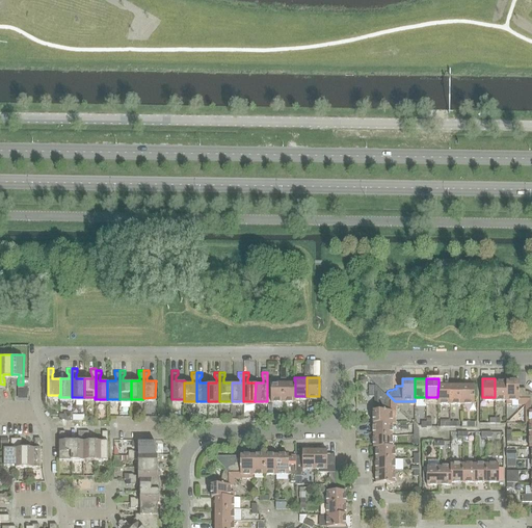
[(495,397),(506,397),(506,378),(495,378),(495,397)]
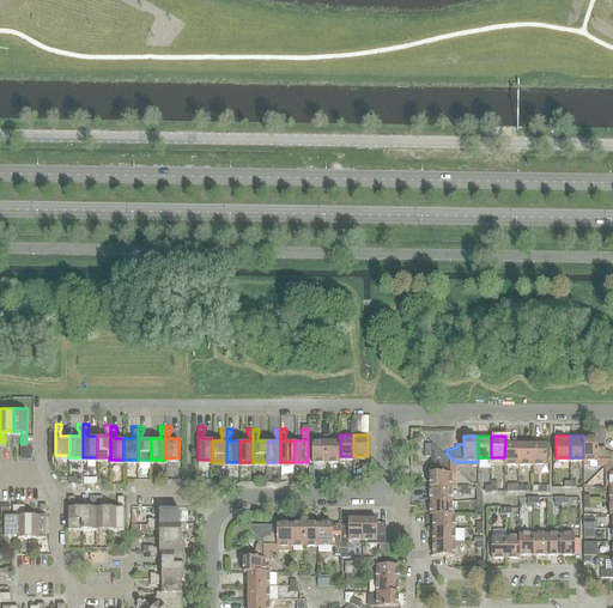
[(605,443),(599,443),(598,443),(598,436),(583,436),(583,457),(583,462),(590,462),(590,457),(598,457),(598,462),(606,462),(612,454),(612,449),(612,450),(612,449),(611,449),(610,449),(608,448),(607,448),(605,448),(605,443)]
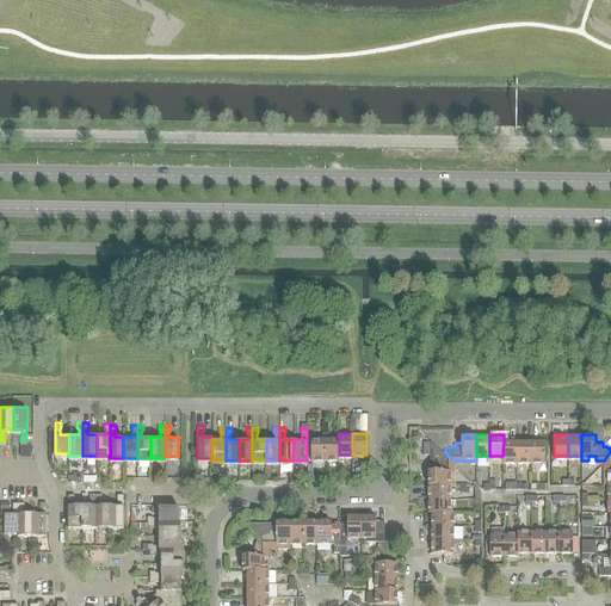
[(312,437),(312,458),(325,458),(325,437),(312,437)]
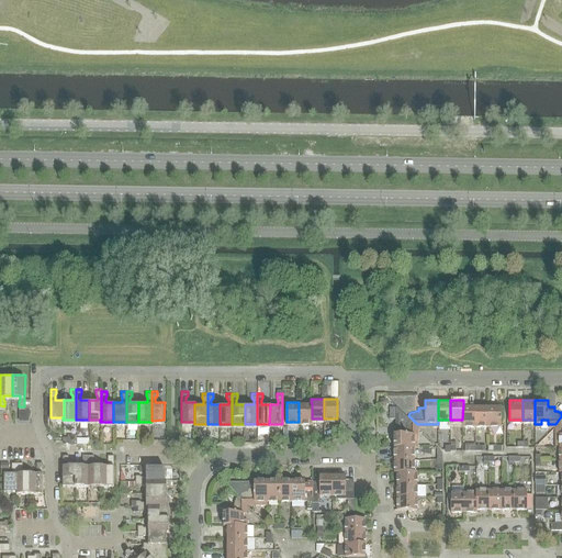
[(312,402),(311,402),(299,402),(299,422),(312,422),(312,419),(312,402)]
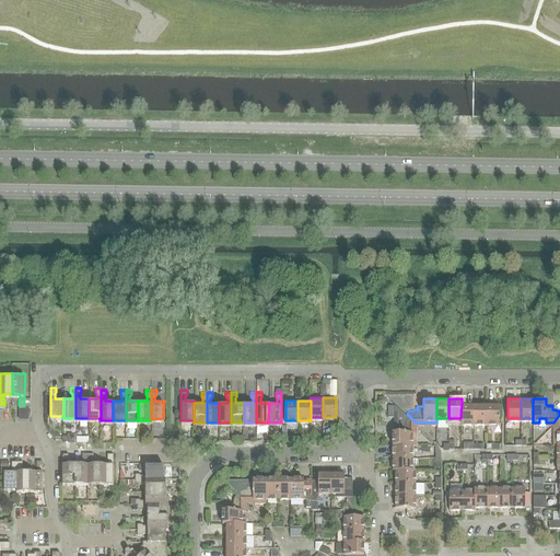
[(407,414),(395,402),(394,414),(394,424),(394,430),(393,429),(393,442),(412,442),(412,443),(417,443),(416,437),(416,430),(416,423),(407,414)]
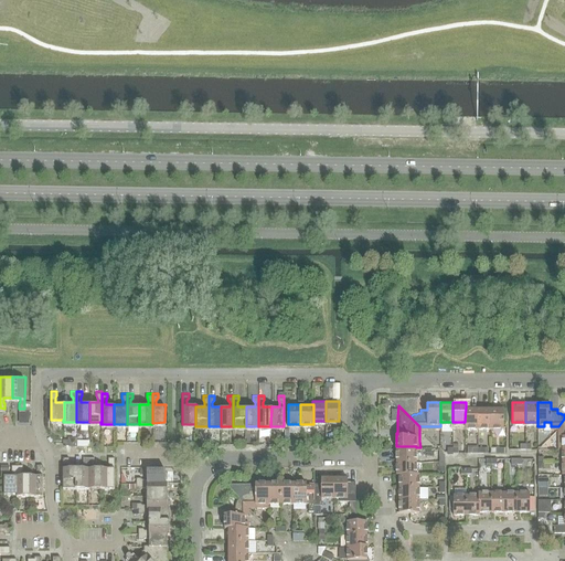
[(465,426),(478,426),(478,406),(466,406),(465,422),(465,426)]
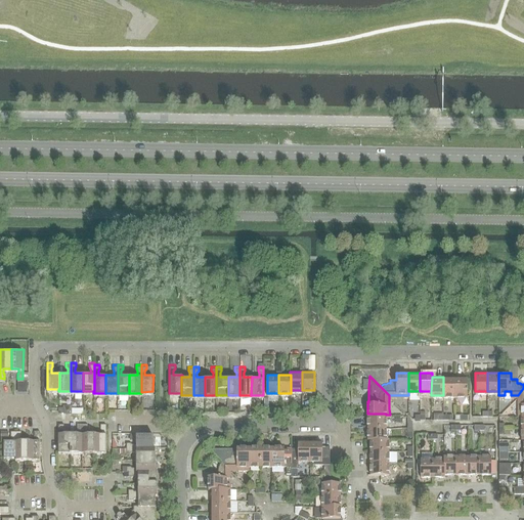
[(443,395),(454,395),(454,377),(443,377),(443,395)]
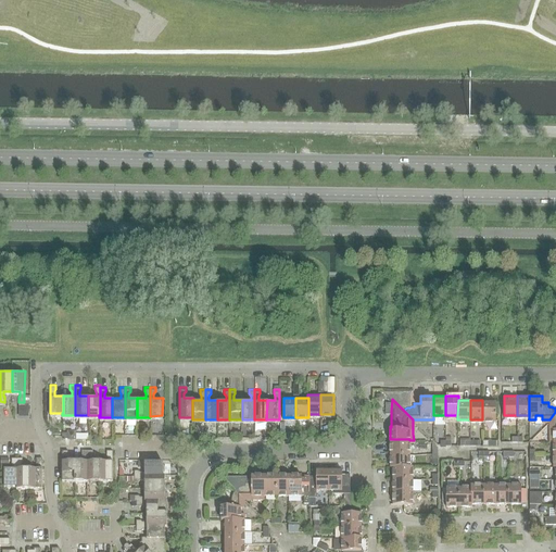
[(495,400),(482,400),(482,419),(495,419),(495,400)]
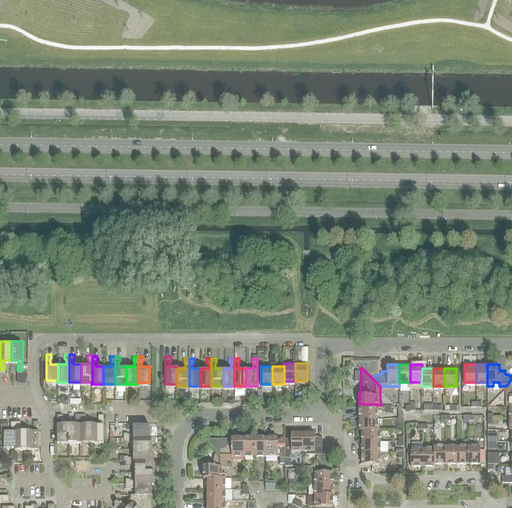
[(359,404),(359,416),(377,416),(377,405),(377,404),(359,404)]
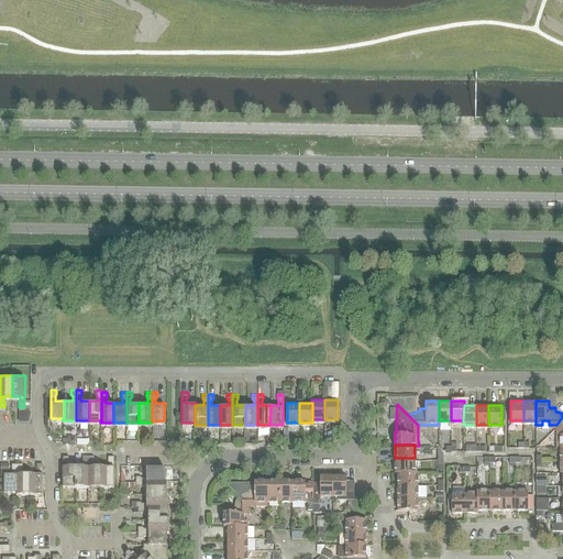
[(76,484),(76,464),(67,464),(67,460),(68,458),(68,453),(63,453),(63,484),(76,484)]
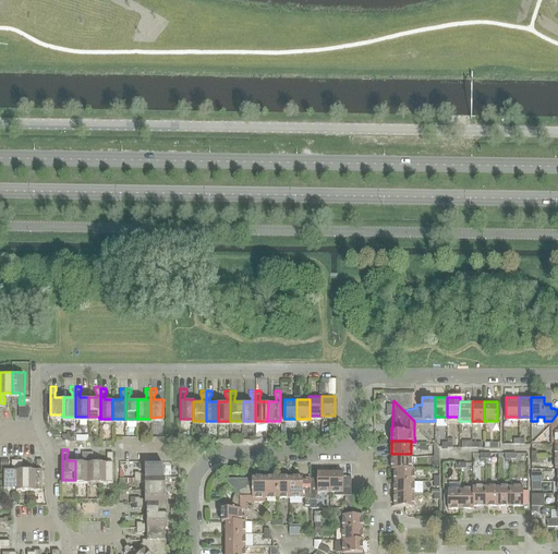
[(75,460),(75,480),(87,480),(87,449),(82,449),(82,454),(84,456),(84,460),(75,460)]
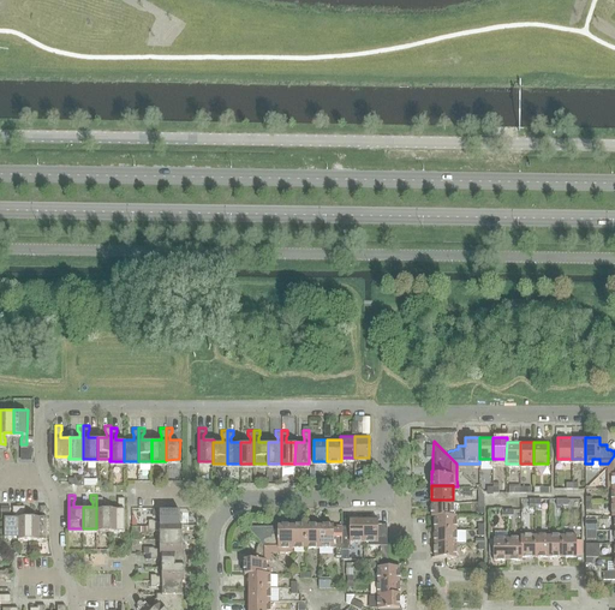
[(96,495),(96,528),(111,528),(111,507),(101,507),(101,502),(102,500),(102,495),(96,495)]
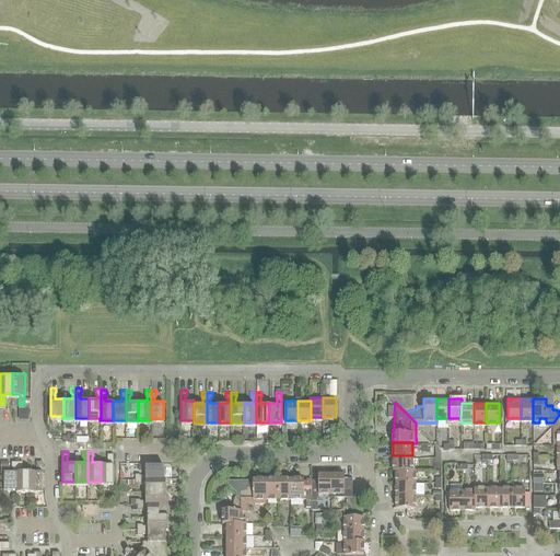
[(101,462),(101,482),(113,482),(113,451),(107,451),(107,455),(108,458),(108,462),(101,462)]
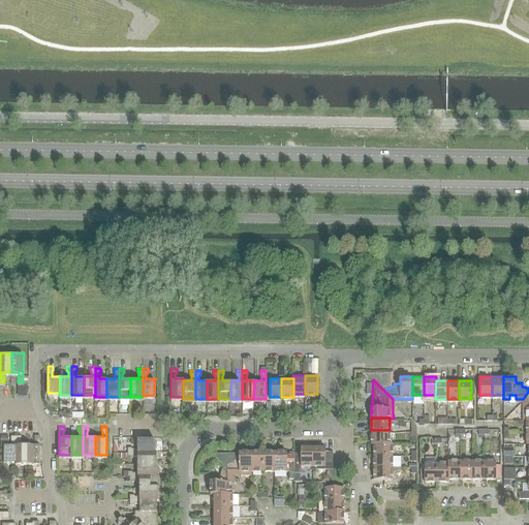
[(371,441),(374,441),(390,441),(390,430),(371,430),(371,441)]
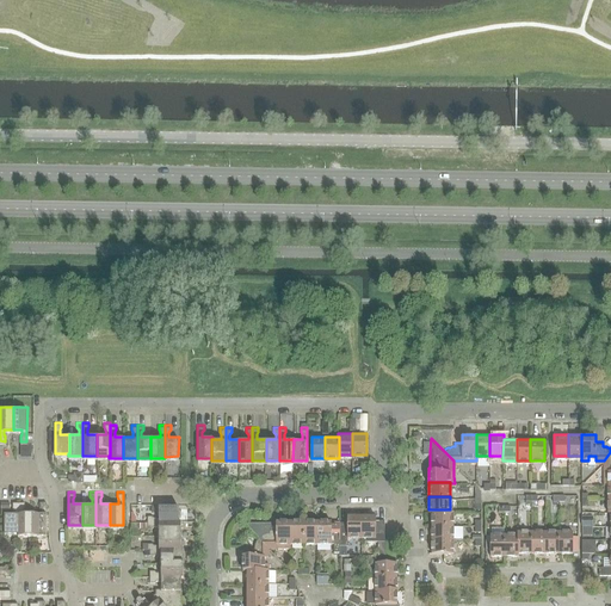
[(18,531),(18,500),(12,500),(12,505),(14,507),(14,512),(4,512),(4,531),(18,531)]
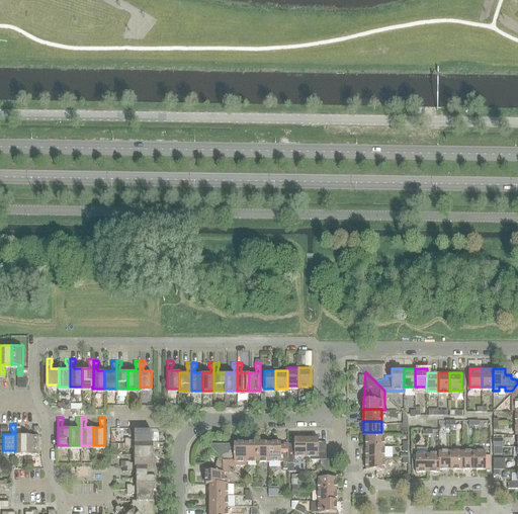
[(27,452),(27,434),(19,434),(19,430),(20,428),(20,424),(15,424),(15,450),(15,452),(27,452)]
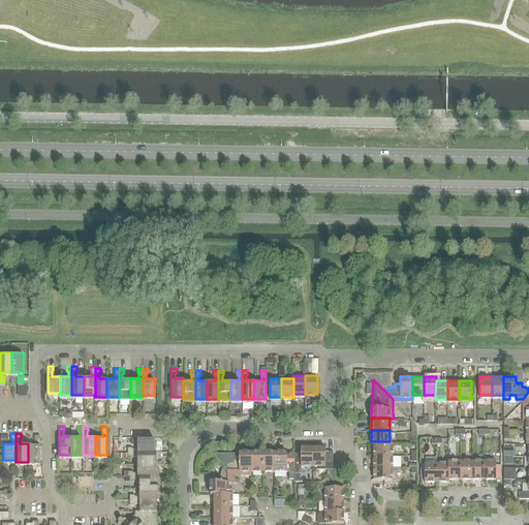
[(28,443),(28,462),(40,462),(40,433),(34,433),(34,437),(36,439),(36,443),(28,443)]
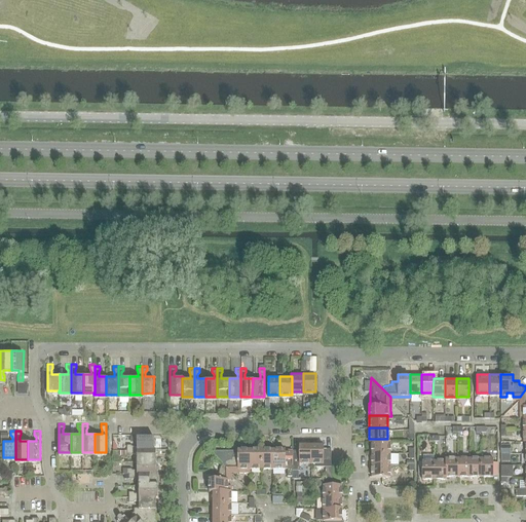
[(154,447),(154,435),(137,435),(137,444),(133,444),(132,442),(126,442),(126,447),(154,447)]
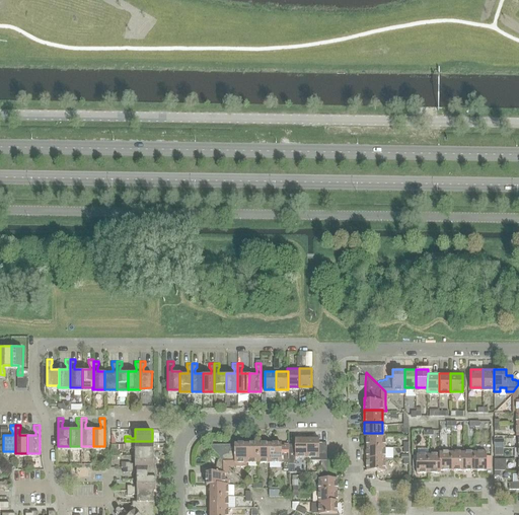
[(367,433),(367,445),(385,444),(385,433),(382,433),(367,433)]
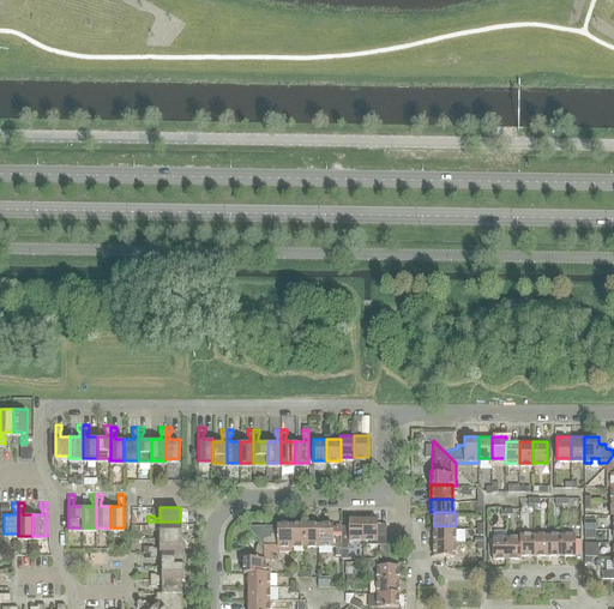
[(349,523),(341,523),(341,546),(342,546),(349,546),(349,537),(363,537),(363,516),(349,516),(349,523)]
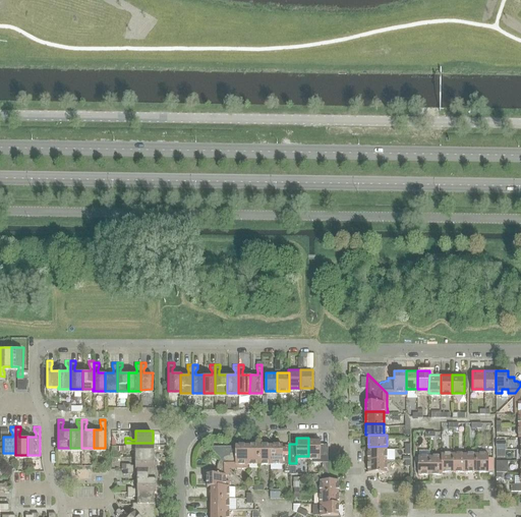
[(328,459),(328,442),(320,442),(320,438),(308,438),(308,456),(313,456),(313,459),(328,459)]
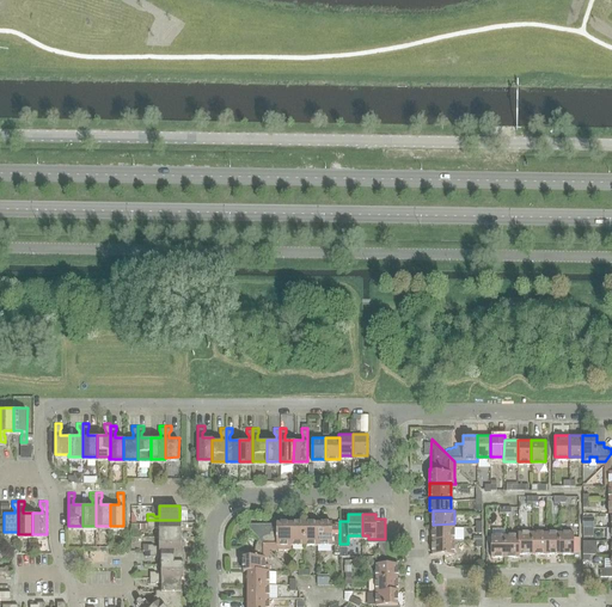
[(179,520),(147,520),(147,526),(153,526),(154,525),(159,525),(159,534),(182,534),(182,520),(179,520)]
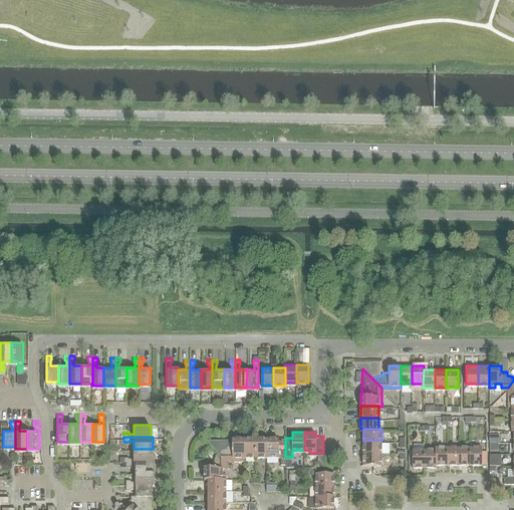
[(206,438),(218,450),(217,451),(226,459),(244,459),(244,456),(244,438),(206,438)]
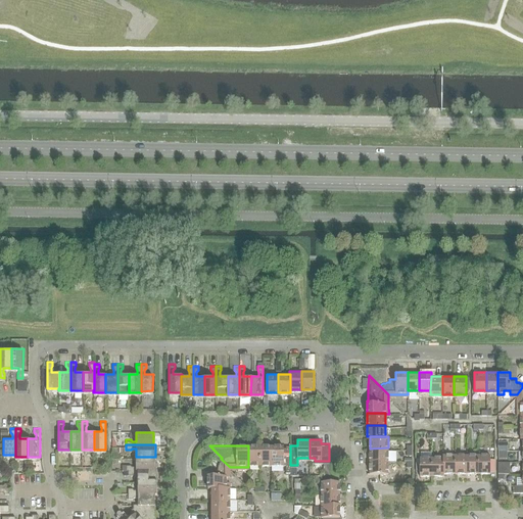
[(248,464),(259,464),(259,445),(248,445),(248,464)]
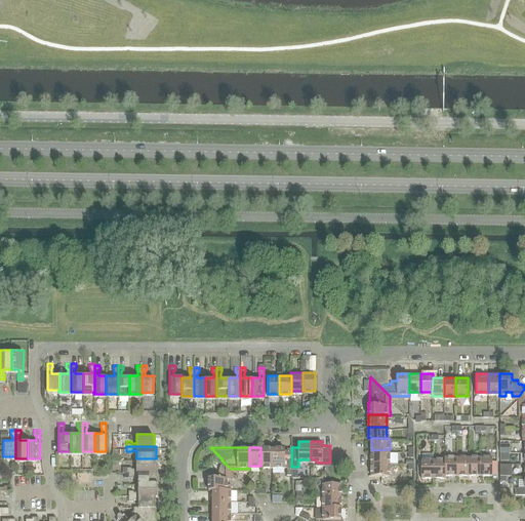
[(260,447),(260,466),(273,466),(273,447),(260,447)]
